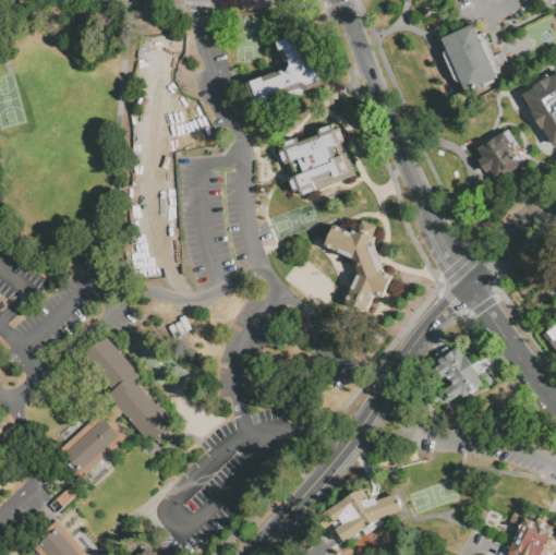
[(442,38),(473,25),(495,79),(464,92),(442,38)]
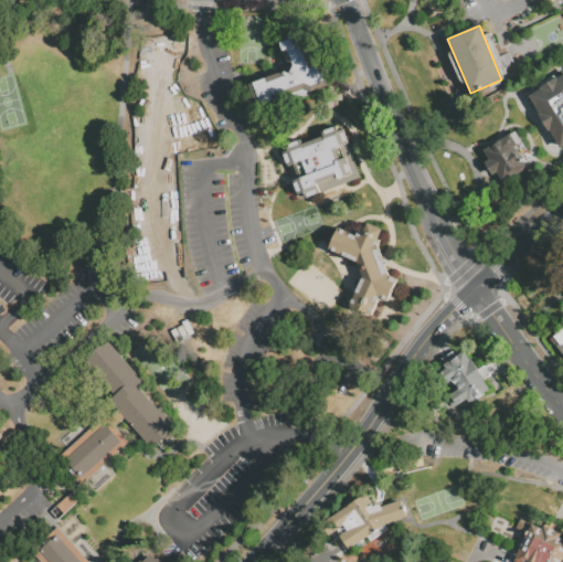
[(287,60),(278,38),(294,31),(299,33),(298,36),(304,40),(309,54),(305,55),(307,64),(319,69),(326,84),(296,96),(297,98),(283,104),(275,101),(256,105),(248,84),(282,72),(283,69),(282,67),(284,63),(285,63),(287,60)]
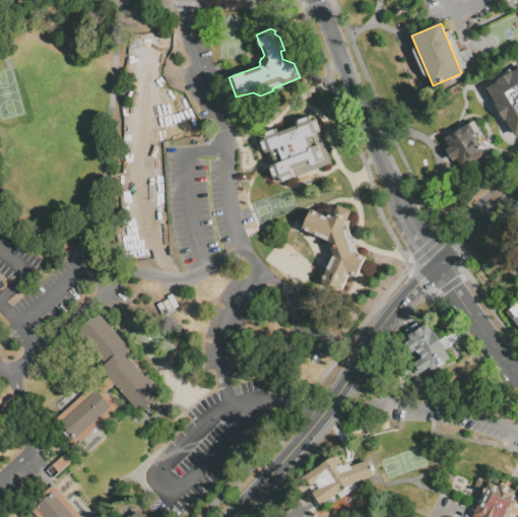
[(484,88),(517,67),(517,134),(514,137),(484,88)]
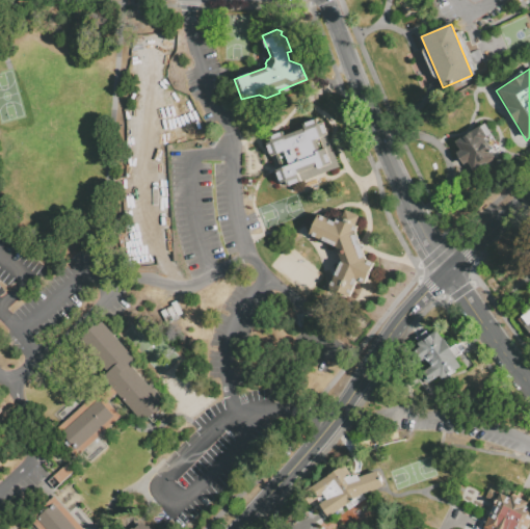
[(270,140),(268,136),(282,131),(284,136),(303,128),(302,124),(315,118),(317,124),(322,122),(326,134),(319,136),(323,149),(325,148),(330,163),(318,167),(320,173),(287,185),(285,180),(281,182),(269,152),(272,152),(271,149),(269,148),(267,149),(265,142),(270,140)]
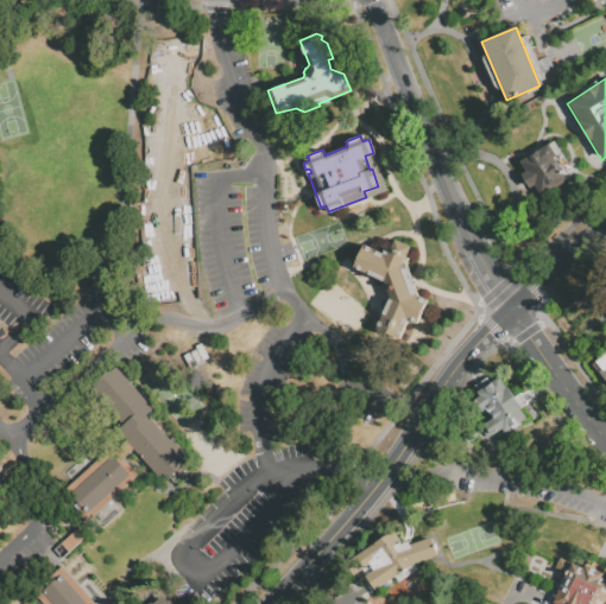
[(524,170),(519,161),(553,141),(560,153),(550,159),(563,180),(553,188),(553,189),(547,192),(543,192),(540,195),(534,185),(529,188),(519,173),(524,170)]
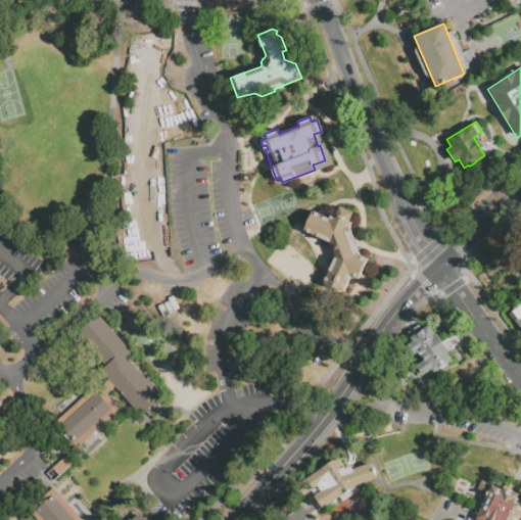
[(303,230),(313,210),(331,214),(334,215),(336,209),(341,207),(347,210),(349,216),(347,221),(350,222),(345,234),(346,238),(345,240),(347,246),(349,247),(351,251),(363,256),(365,263),(360,274),(353,276),(350,274),(342,291),(323,282),(337,251),(334,243),(303,230)]
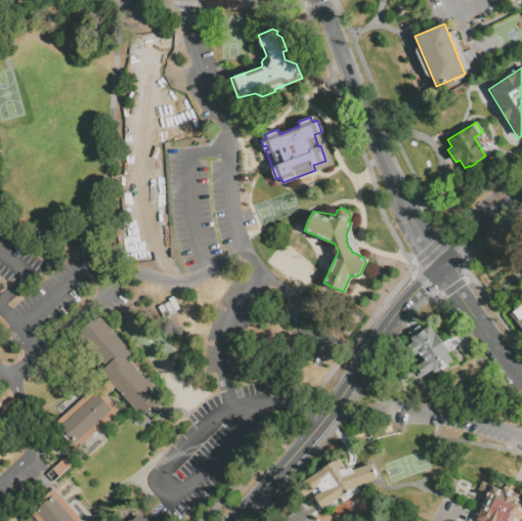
[(521,329),(514,320),(517,317),(511,311),(513,309),(510,305),(521,295),(521,329)]
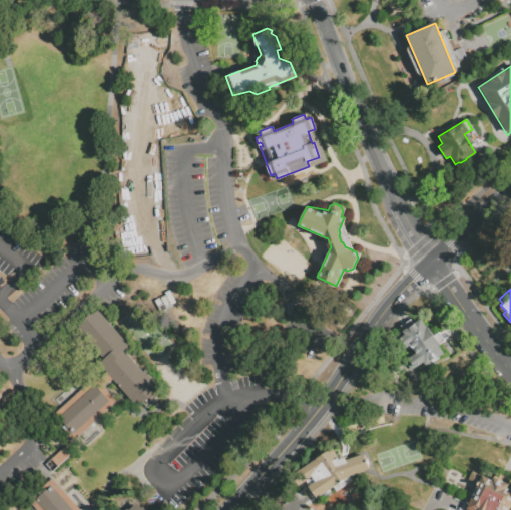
[(103,360),(77,329),(97,311),(130,348),(125,352),(142,373),(144,371),(153,381),(152,383),(157,388),(151,393),(152,395),(143,402),(142,401),(136,406),(112,379),(103,387),(116,402),(72,440),(51,416),(94,378),(97,381),(106,374),(98,364),(103,360)]
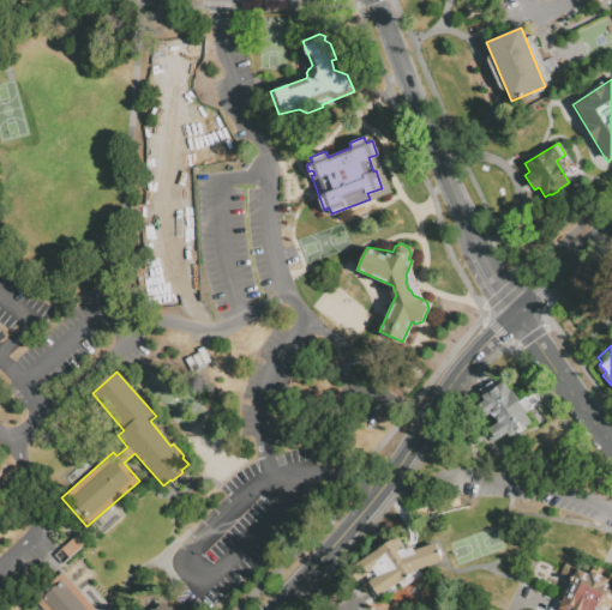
[(477,381),(485,375),(492,386),(502,379),(507,387),(508,387),(516,399),(525,394),(533,408),(525,412),(531,421),(523,426),(525,428),(516,434),(515,432),(507,436),(504,433),(493,440),(485,428),(495,422),(490,415),(475,424),(468,414),(484,403),(478,394),(480,393),(478,388),(480,386),(477,381)]
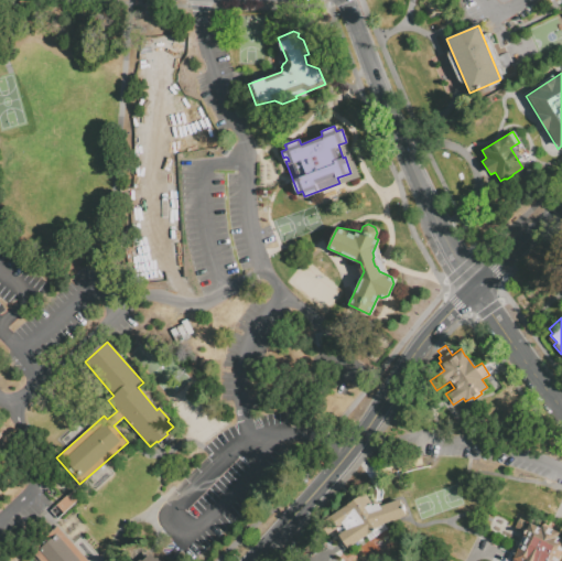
[(316,521),(365,489),(371,502),(379,503),(401,495),(409,516),(390,521),(402,539),(369,560),(349,560),(345,553),(339,557),(316,521)]
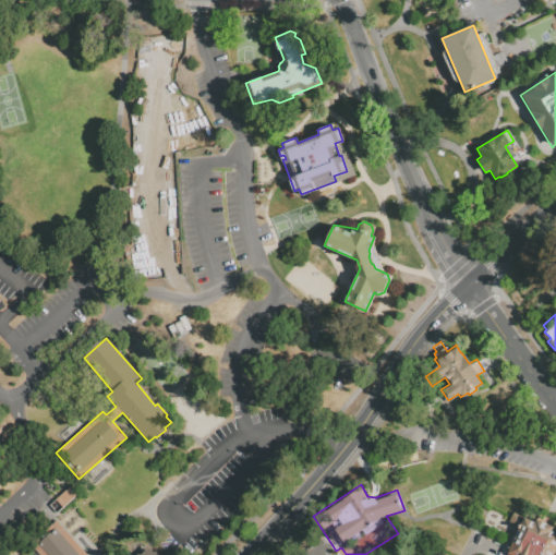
[(61,507),(56,499),(71,485),(77,493),(61,507)]
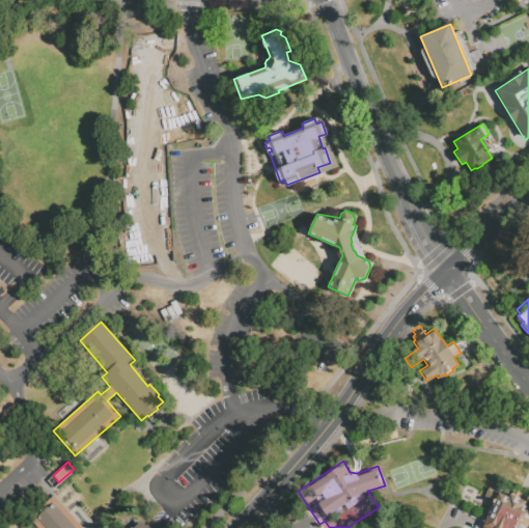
[(474,509),(486,484),(506,494),(509,487),(528,496),(528,499),(526,505),(528,506),(528,527),(477,527),(484,515),(474,509)]
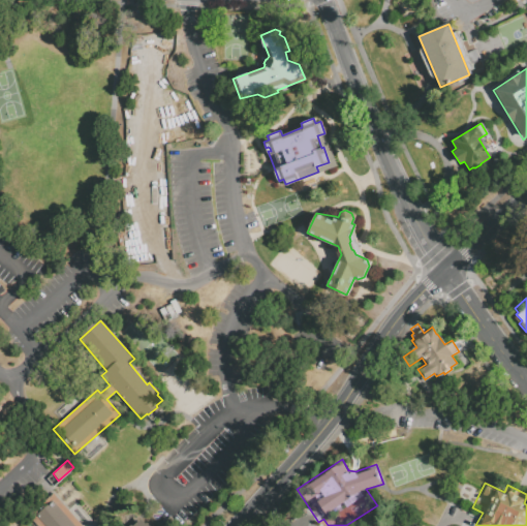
[(37,525),(28,516),(53,494),(80,525),(130,525),(131,525),(132,525),(141,519),(146,524),(147,523),(149,525),(37,525)]
